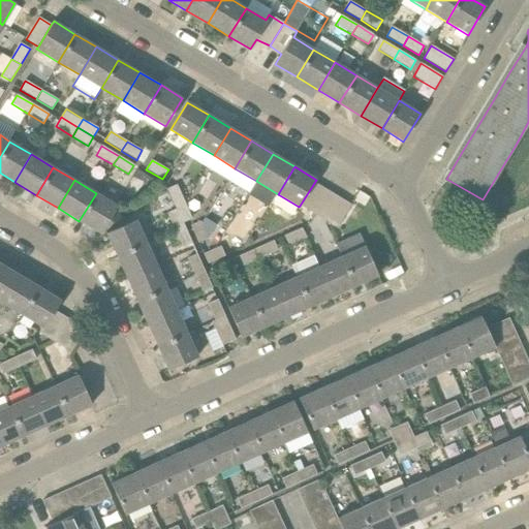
[(300,206),(312,213),(327,190),(314,183),(300,206)]
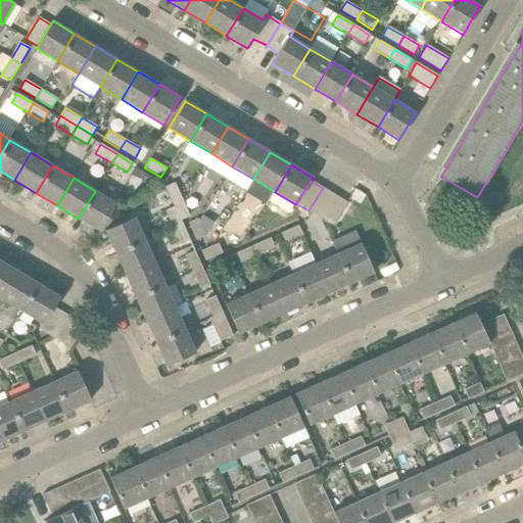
[(175,206),(184,202),(175,183),(164,187),(175,206)]
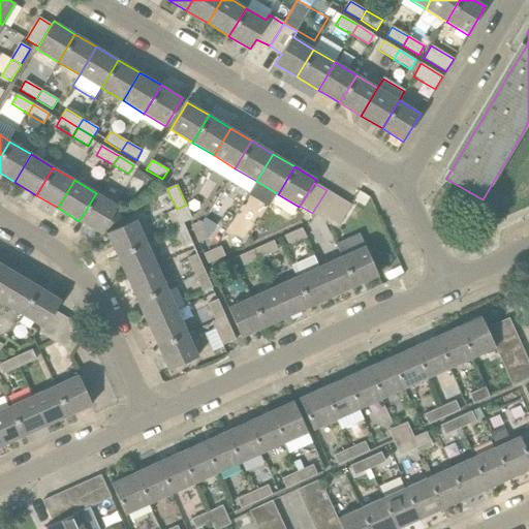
[(312,213),(324,221),(338,197),(327,190),(312,213)]
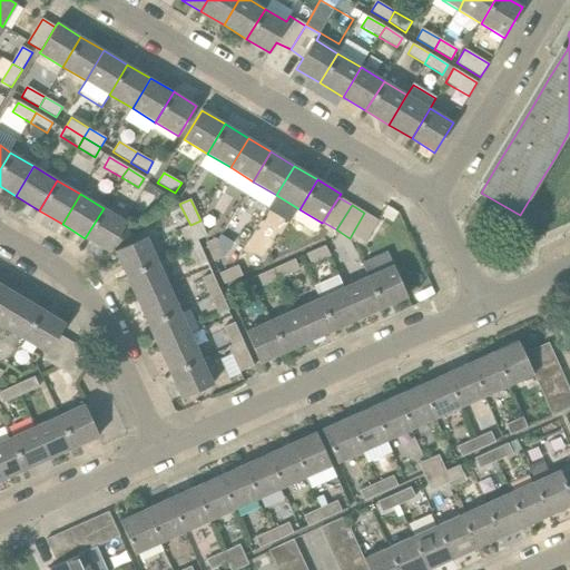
[(108,252),(110,248),(126,222),(104,208),(85,238),(108,252)]
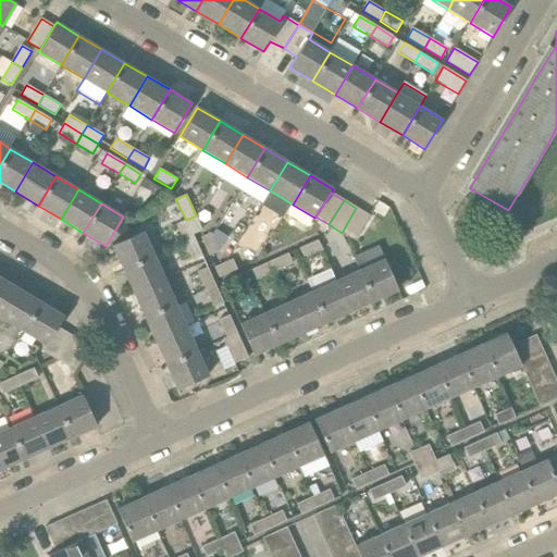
[(342,233),(355,240),(369,215),(356,208),(342,233)]
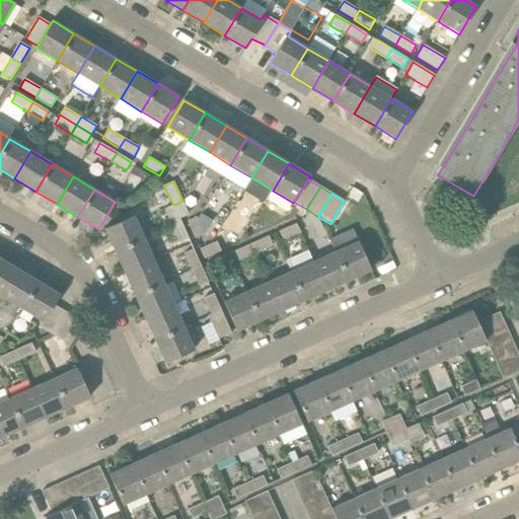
[(173,205),(179,219),(189,215),(182,201),(173,205)]
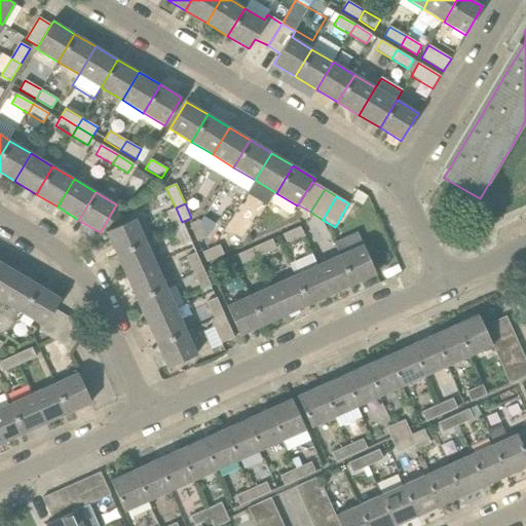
[(183,225),(182,222),(176,208),(166,212),(175,229),(183,225)]
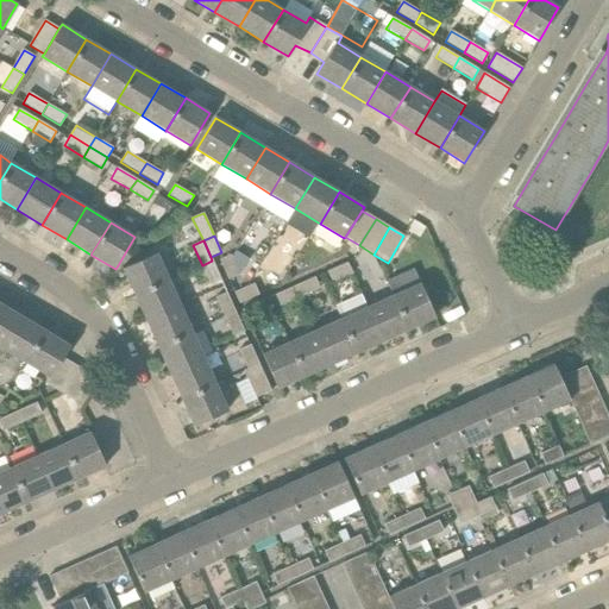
[(135,295),(168,280),(156,253),(123,269),(135,295)]
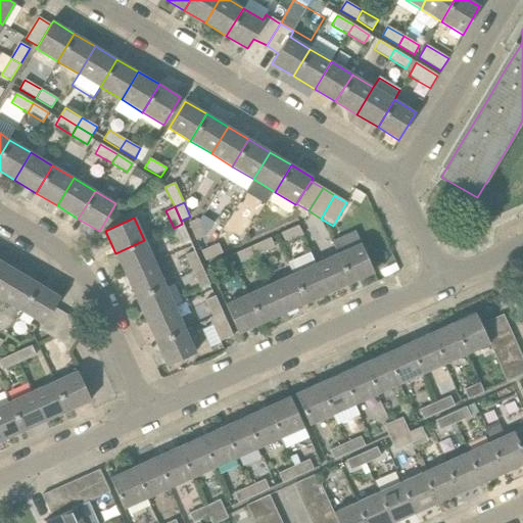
[(196,240),(206,236),(198,219),(188,224),(196,240)]
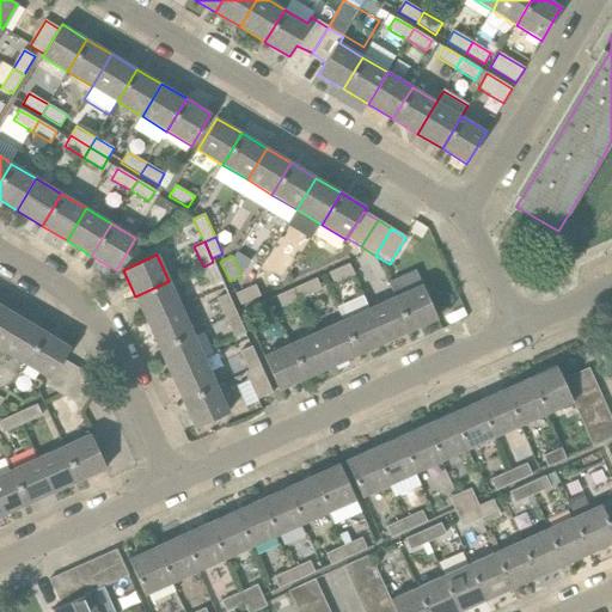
[(212,286),(221,282),(213,262),(203,267),(212,286)]
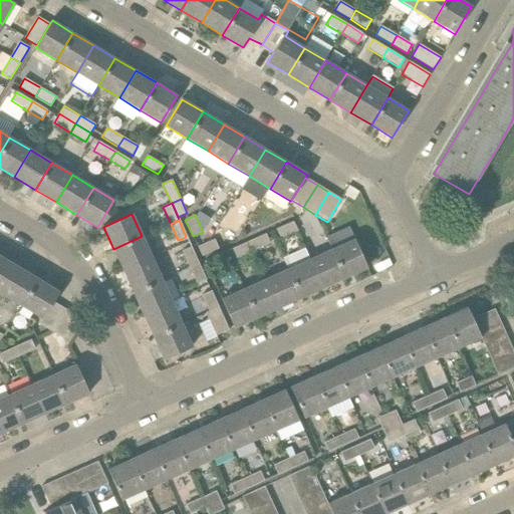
[(280,239),(298,232),(293,222),(276,229),(280,239)]
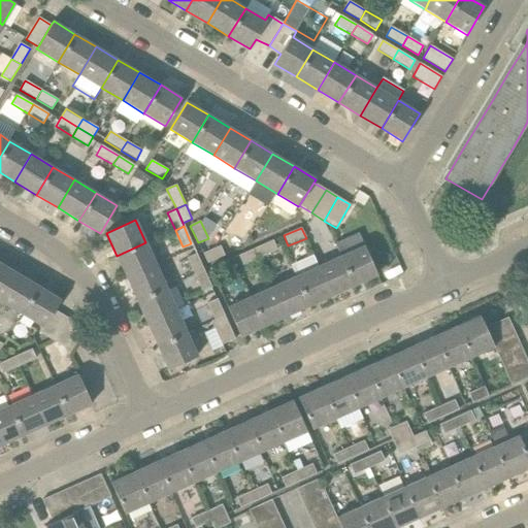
[(261,258),(277,250),(273,240),(257,248),(261,258)]
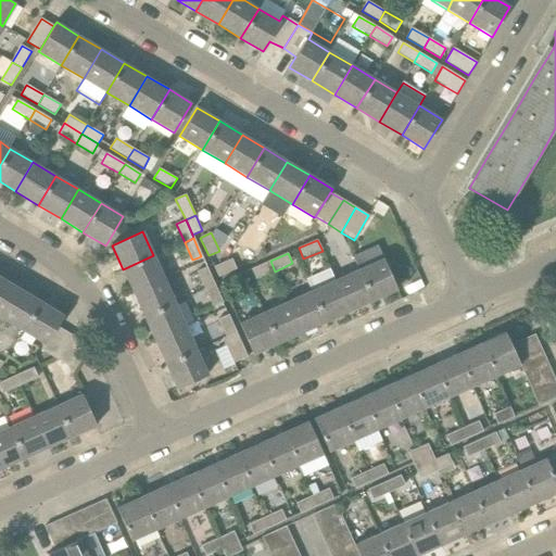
[(134,293),(164,279),(153,255),(123,269),(134,293)]
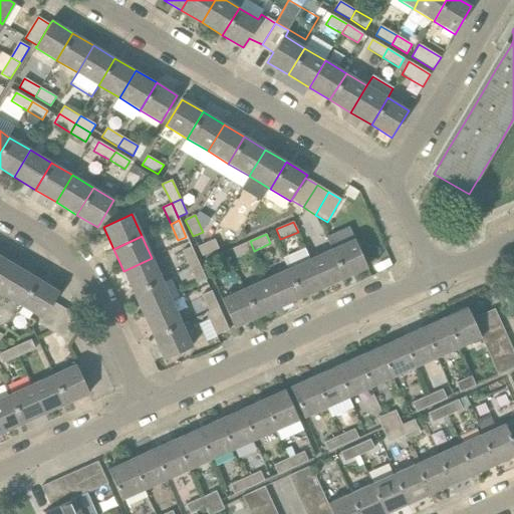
[(202,256),(219,249),(215,239),(198,247),(202,256)]
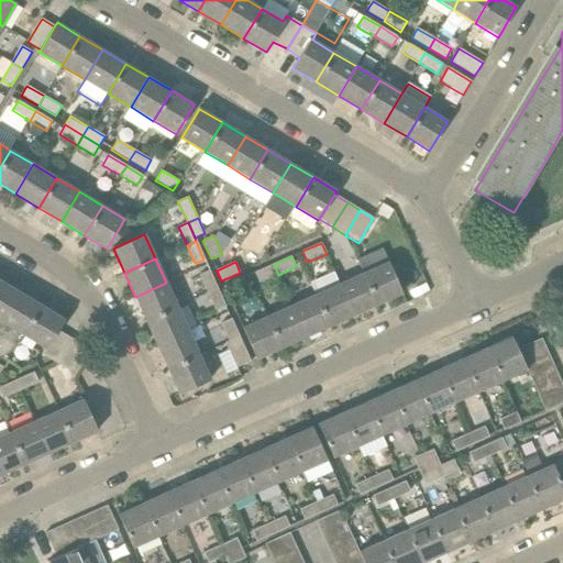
[(363,273),(378,305),(403,294),(388,262),(363,273)]
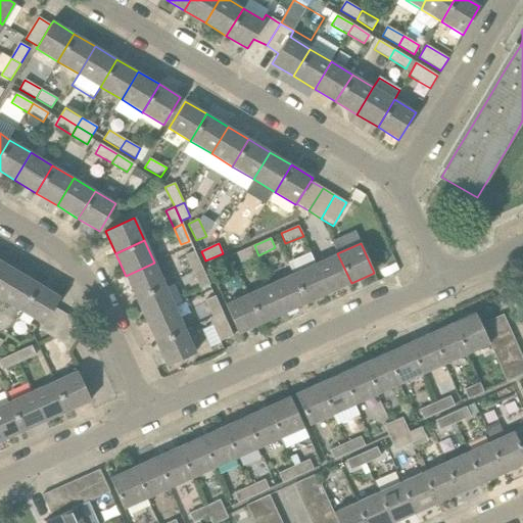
[(241,264),(258,255),(254,245),(236,253),(241,264)]
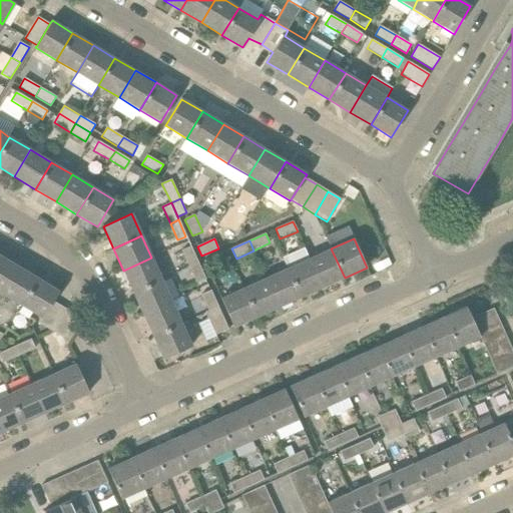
[(188,267),(198,263),(191,246),(181,251),(188,267)]
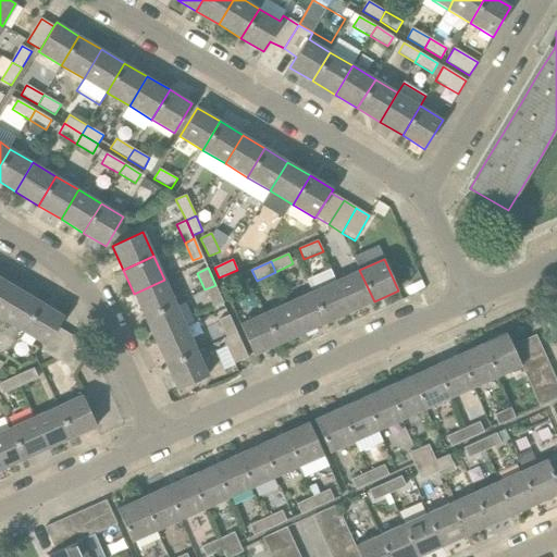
[(350,312),(374,301),(359,270),(336,281),(350,312)]
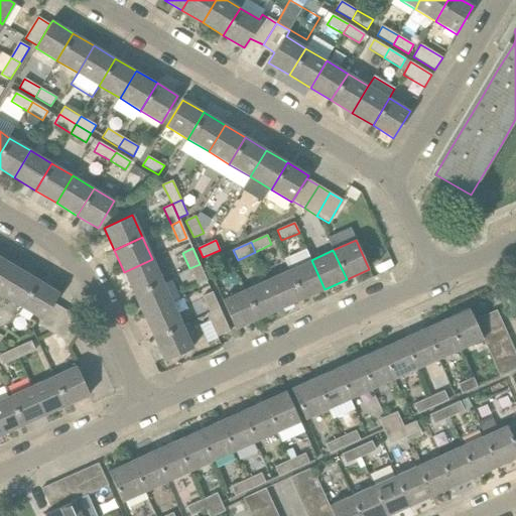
[(209,272),(226,264),(222,255),(205,263),(209,272)]
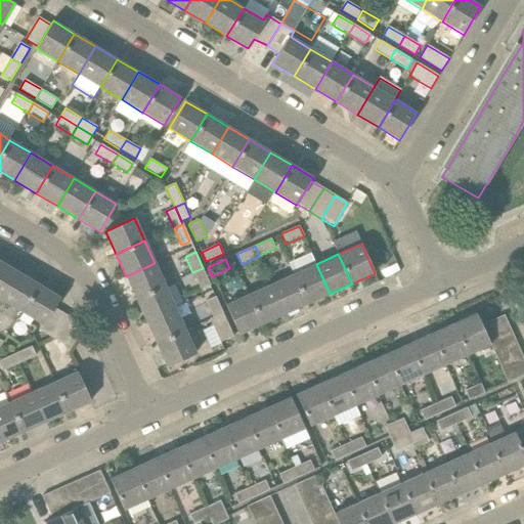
[(0,298),(1,299),(17,272),(0,261),(0,298)]
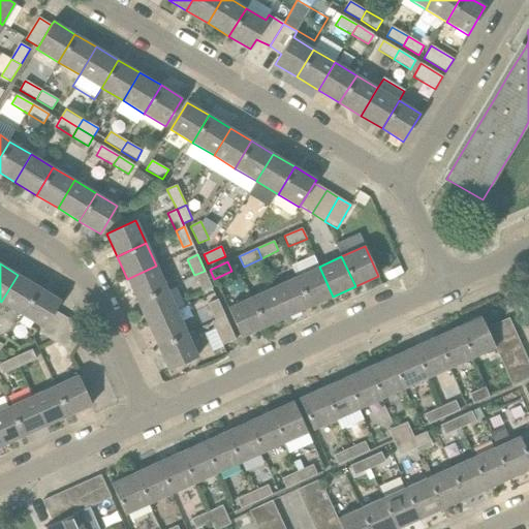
[(137,302),(166,288),(156,266),(127,279),(137,302)]
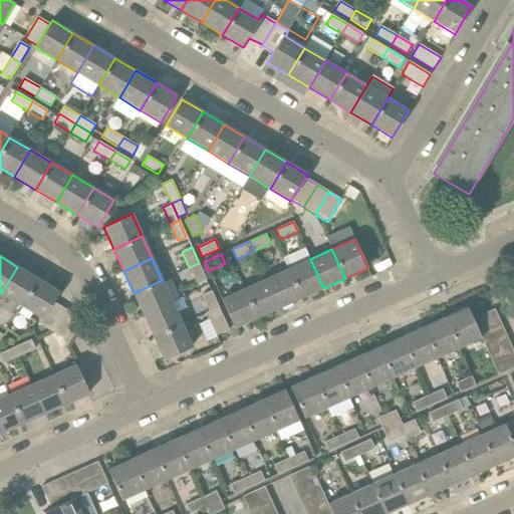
[(301,298),(323,288),(310,259),(288,269),(301,298)]
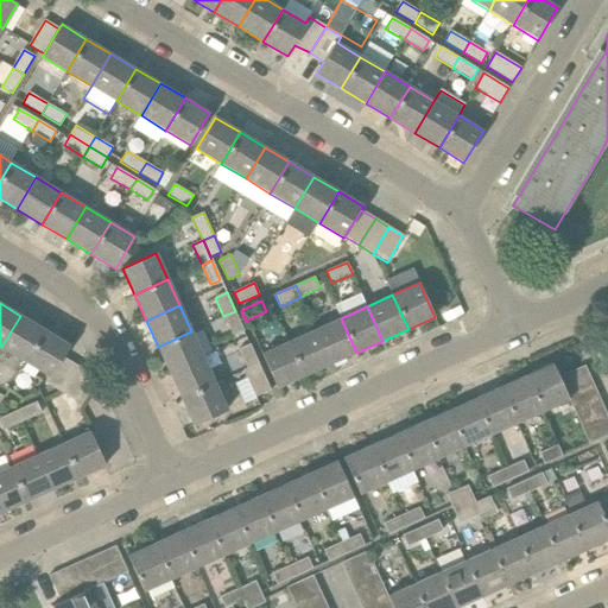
[(233,337),(245,331),(235,311),(223,316),(233,337)]
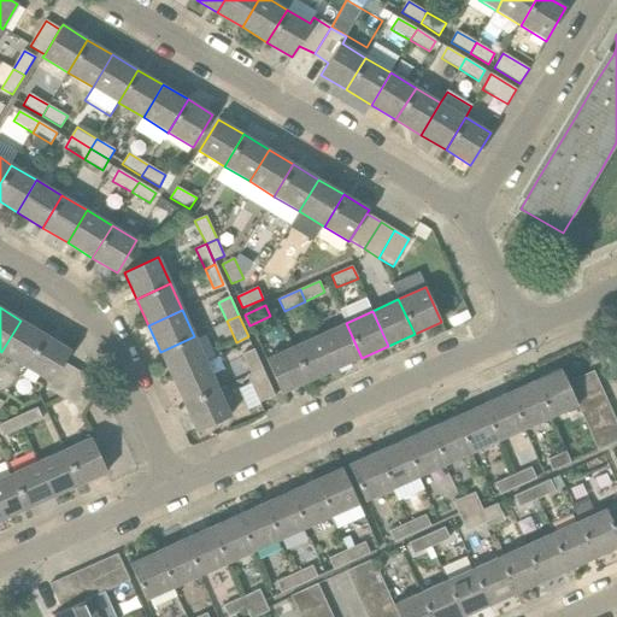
[(1,352),(27,368),(46,335),(21,321),(1,352)]
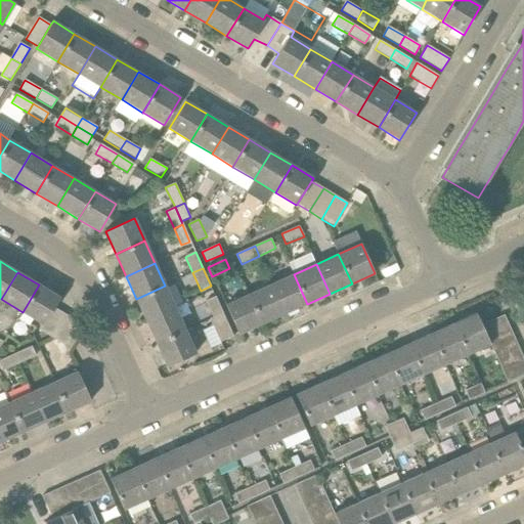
[(284,314),(307,304),(294,274),(271,285),(284,314)]
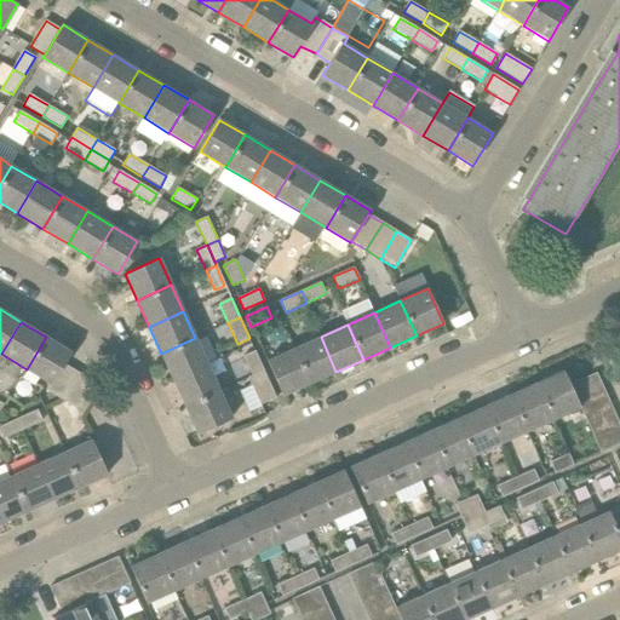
[(50,384),(63,365),(72,351),(46,337),(27,369),(50,384)]
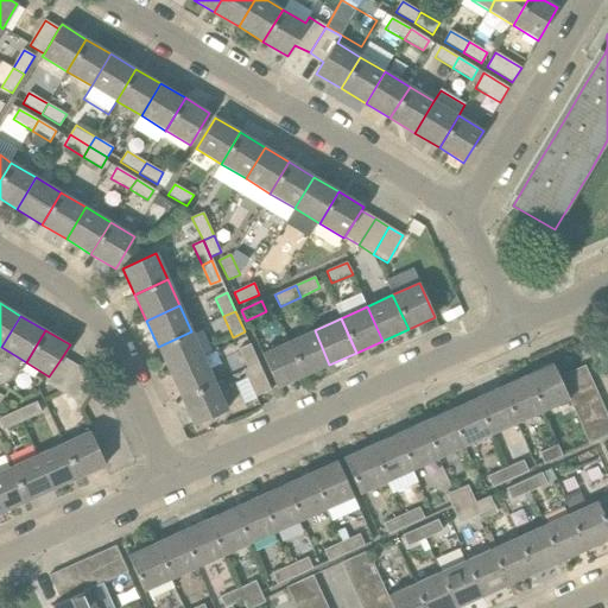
[(303,377),(329,365),(315,330),(287,342),(303,377)]
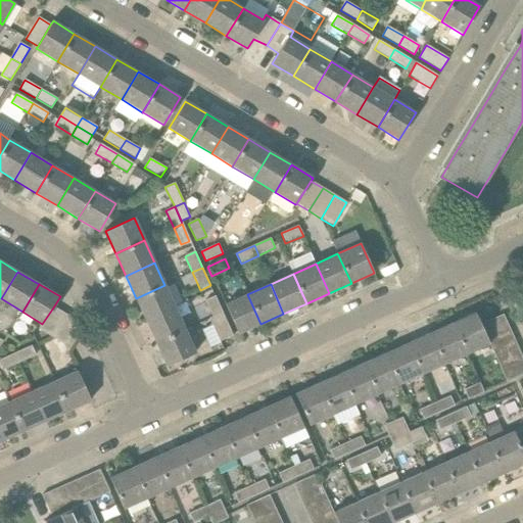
[(146,321),(174,307),(164,285),(136,298),(146,321)]
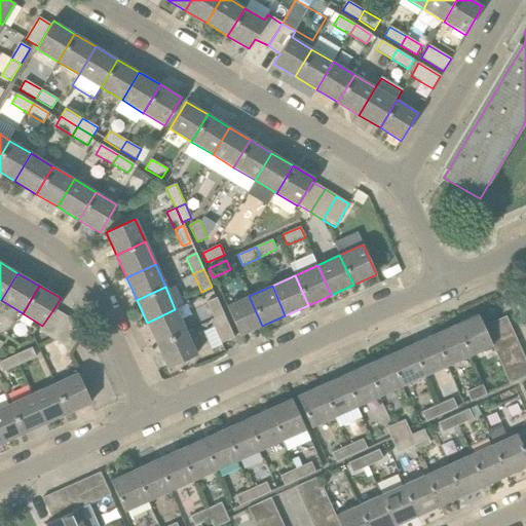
[(239,336),(262,326),(249,296),(226,306),(239,336)]
